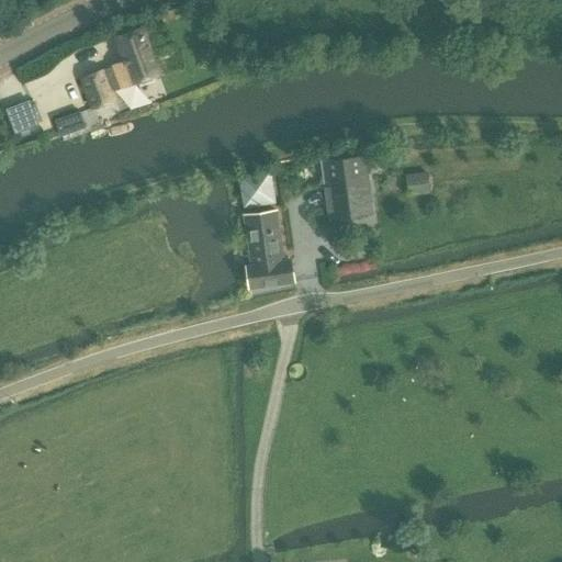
[(157,74),(141,29),(116,37),(126,63),(103,71),(111,91),(124,87),(157,74)]
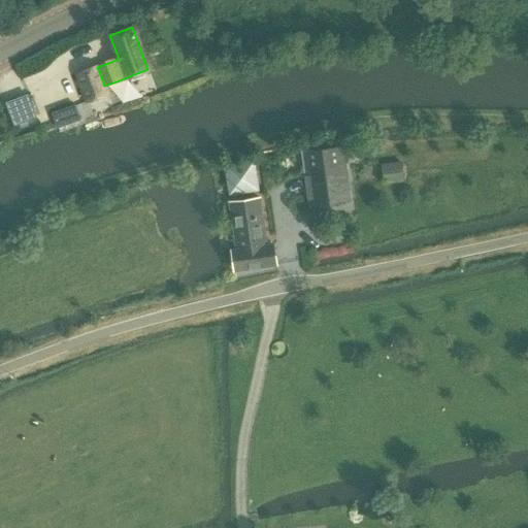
[(104,86),(97,67),(97,66),(76,74),(87,102),(107,95),(104,86)]
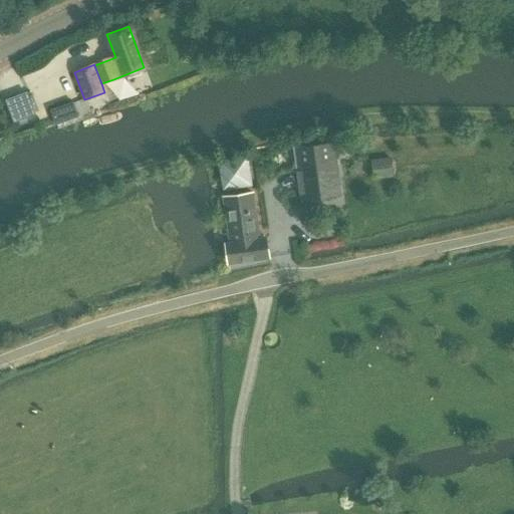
[(34,113),(26,93),(6,100),(14,121),(34,113)]
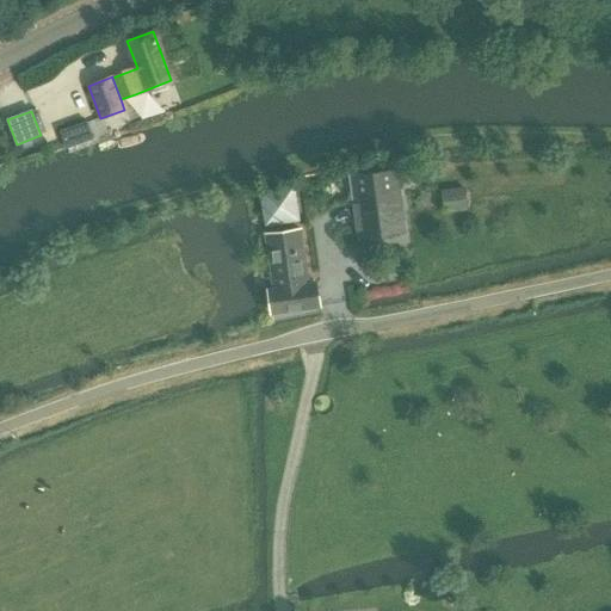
[(93,140),(87,122),(60,131),(66,149),(93,140)]
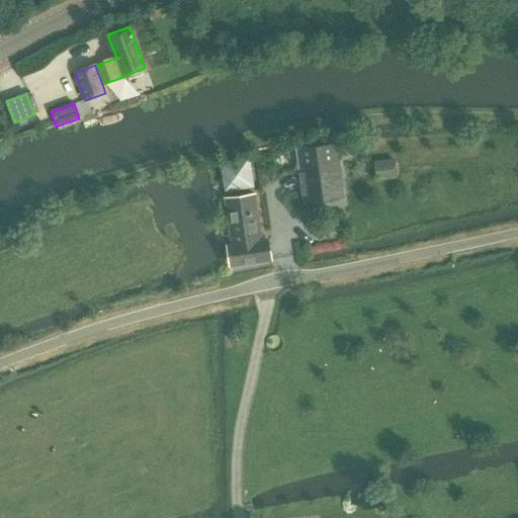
[(343,198),(336,143),(295,148),(303,203),(343,198)]
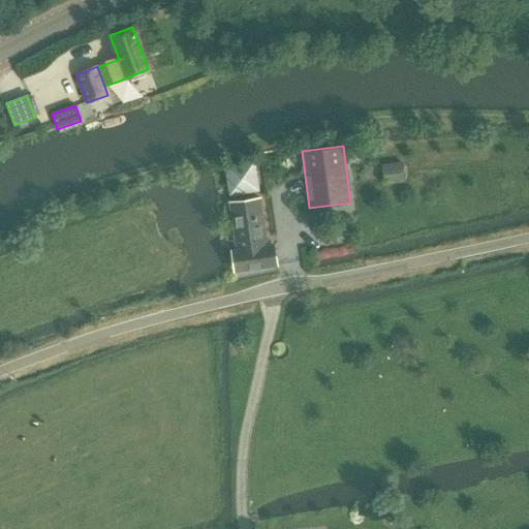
[(227,163),(228,192),(259,191),(258,161),(227,163)]
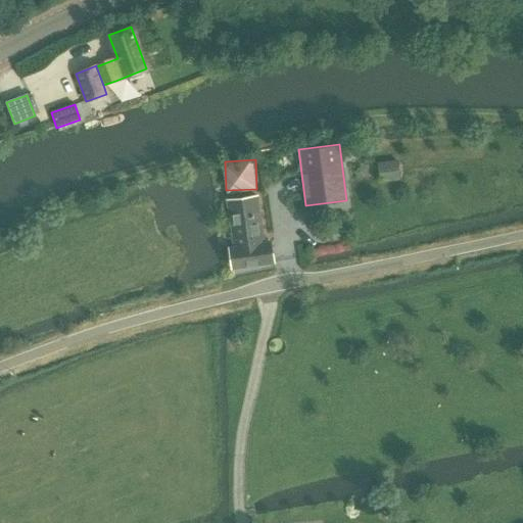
[(398,159),(379,160),(380,180),(399,179),(398,159)]
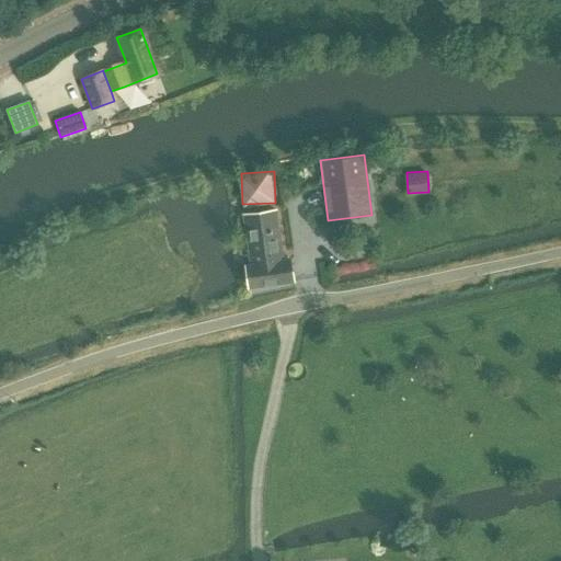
[(283,260),(275,212),(243,217),(250,264),(247,265),(250,288),(292,282),(289,260),(283,260)]
